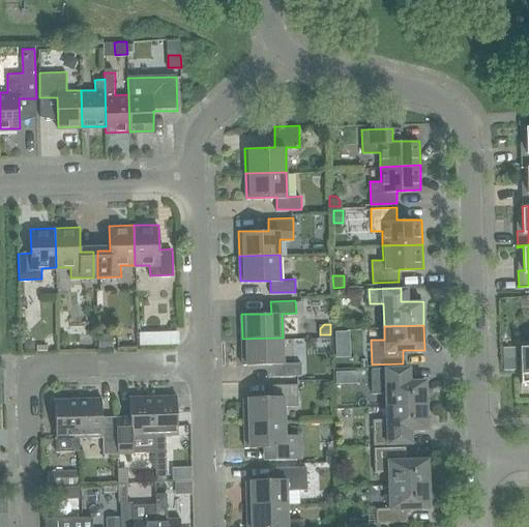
[(348,329),(335,330),(335,339),(348,338),(348,329)]
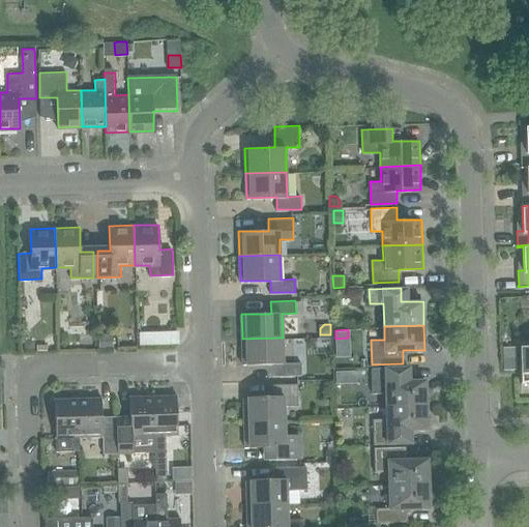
[(169,330),(140,331),(140,344),(169,343),(169,330)]
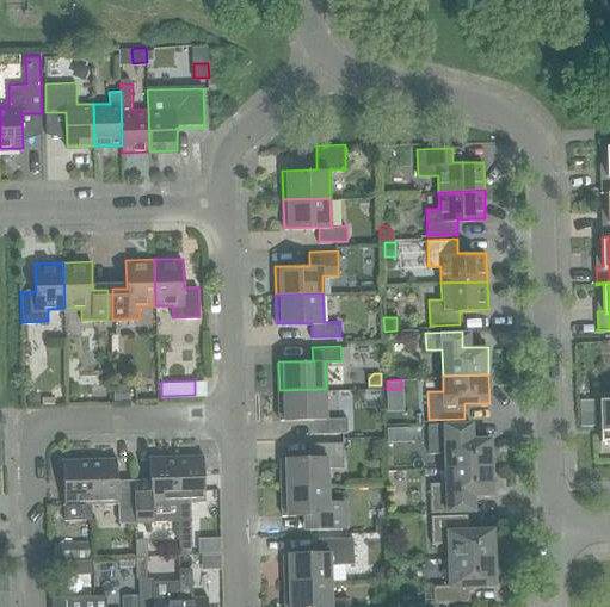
[(108,383),(98,383),(98,398),(108,398),(108,383)]
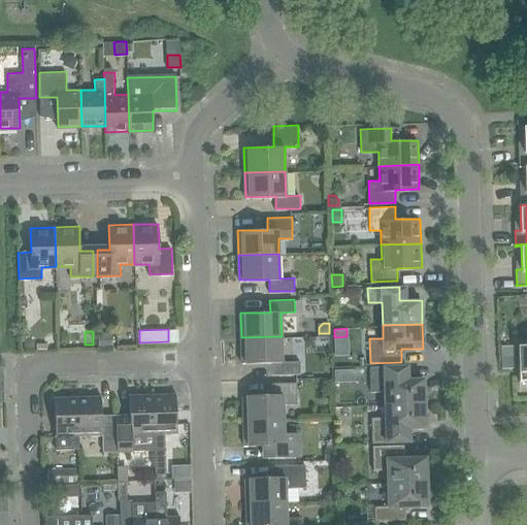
[(111,333),(99,334),(99,346),(112,346),(111,333)]
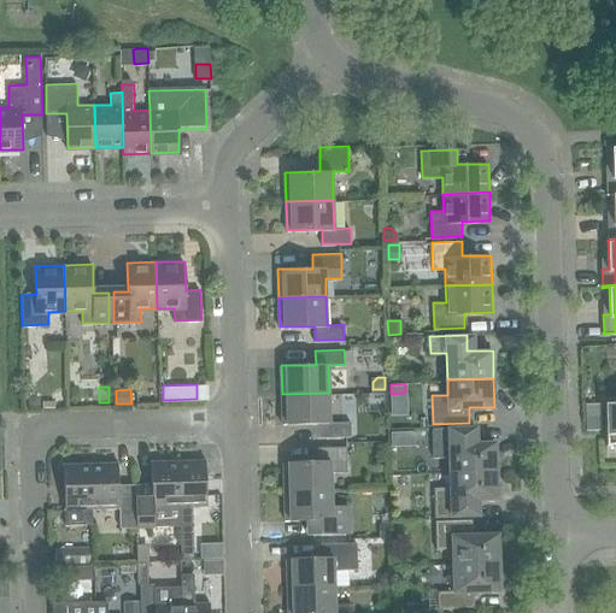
[(329,393),(282,394),(282,423),(317,422),(317,436),(351,436),(351,420),(329,422),(329,393)]
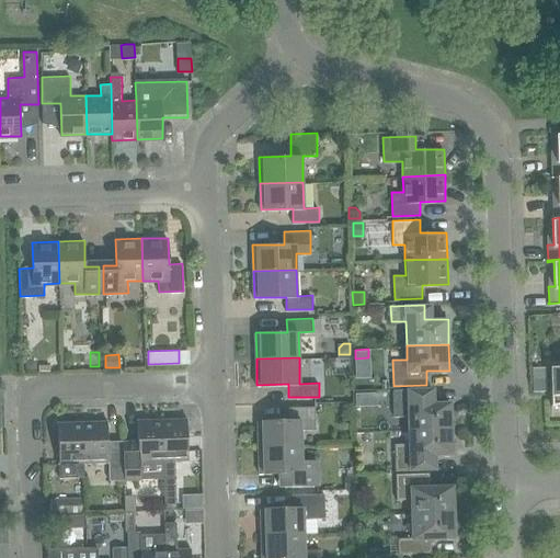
[(559,365),(550,366),(551,405),(559,403),(559,365)]
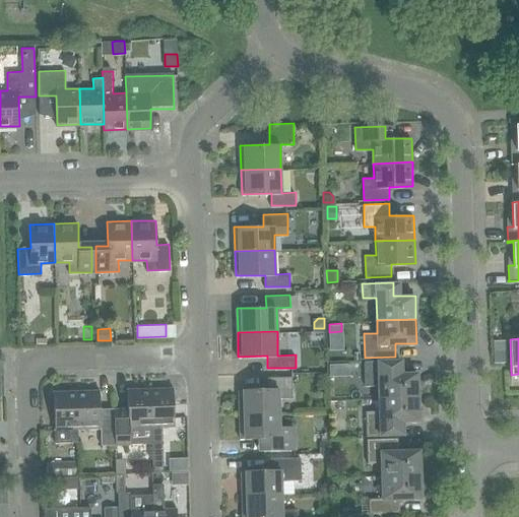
[(506,339),(494,339),(495,351),(495,361),(507,361),(507,350),(506,339)]
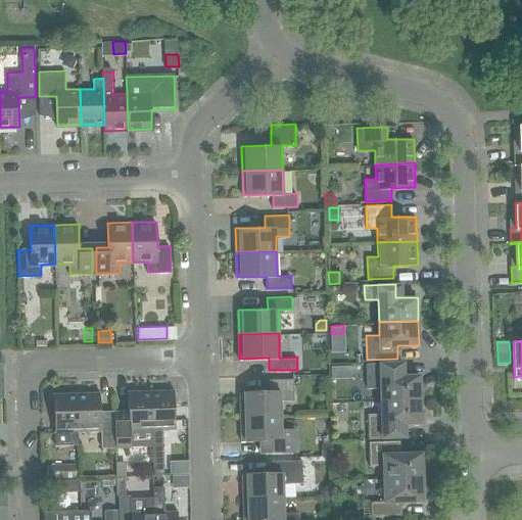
[(381,387),(381,399),(421,398),(420,375),(397,375),(397,362),(367,363),(368,387),(381,387)]
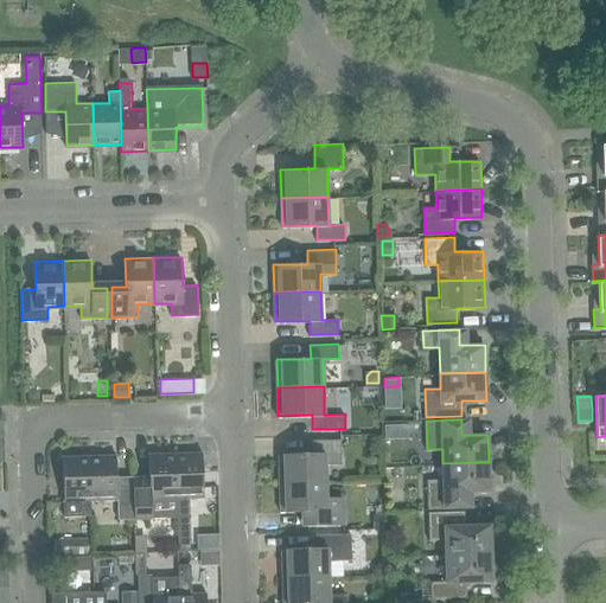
[(279,454),(280,482),(326,481),(326,464),(342,463),(342,438),(313,440),(313,454),(279,454)]
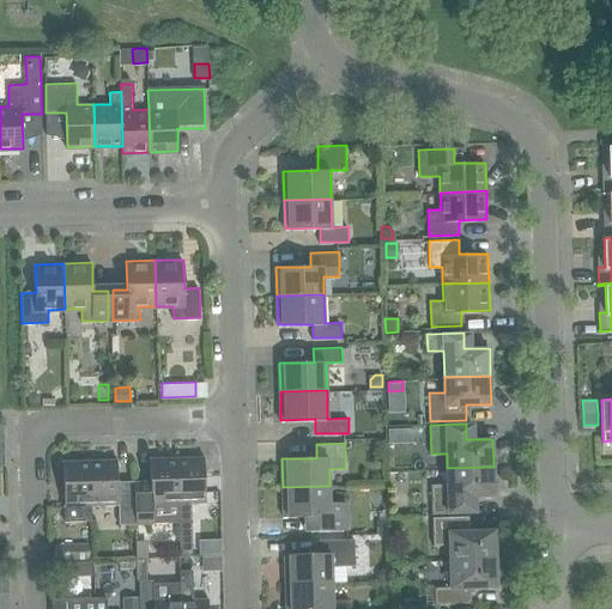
[(205,455),(177,456),(179,503),(206,501),(205,455)]
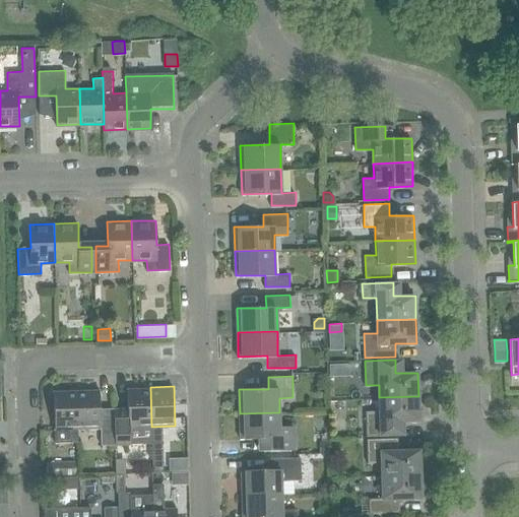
[(151,443),(151,427),(150,387),(127,388),(128,413),(114,414),(115,444),(151,443)]
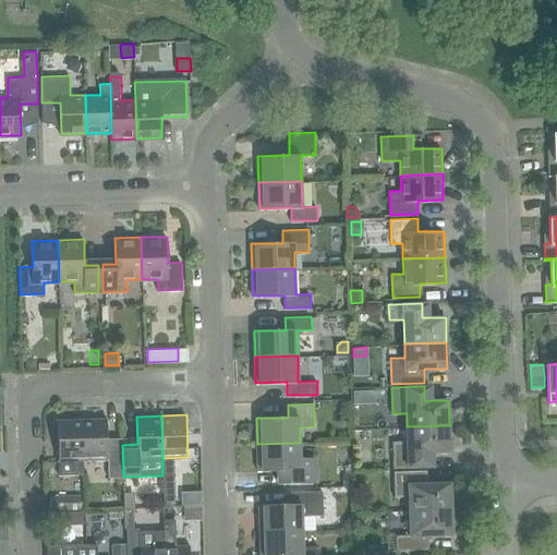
[(84,460),(82,418),(58,419),(59,461),(59,474),(84,473),(83,460),(84,460)]
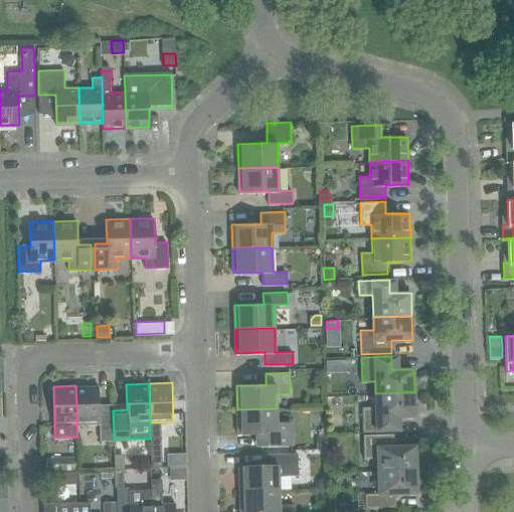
[(99,385),(75,385),(77,424),(100,423),(101,440),(114,440),(113,410),(100,410),(99,385)]
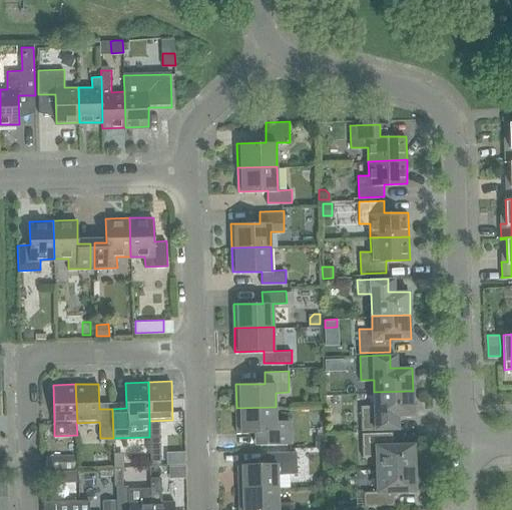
[(413,391),(374,392),(375,405),(361,405),(362,429),(392,428),(392,415),(413,415),(413,391)]
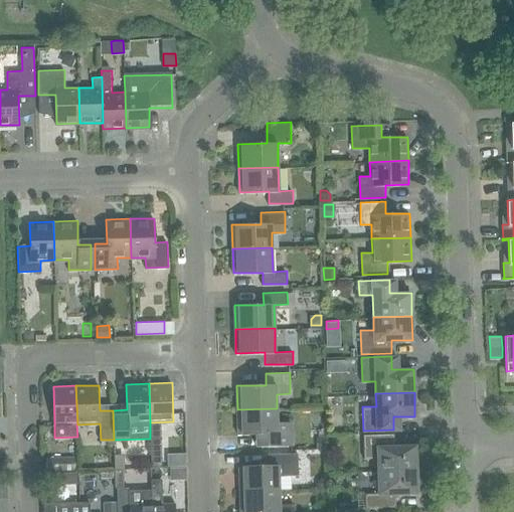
[(268,445),(292,445),(294,445),(293,421),(278,421),(277,408),(237,409),(238,434),(268,433),(268,445)]
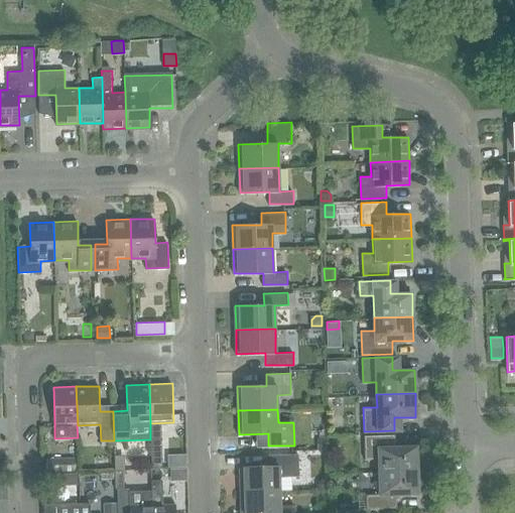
[(378,459),(379,471),(417,470),(416,445),(395,446),(394,433),(364,434),(365,459),(378,459)]
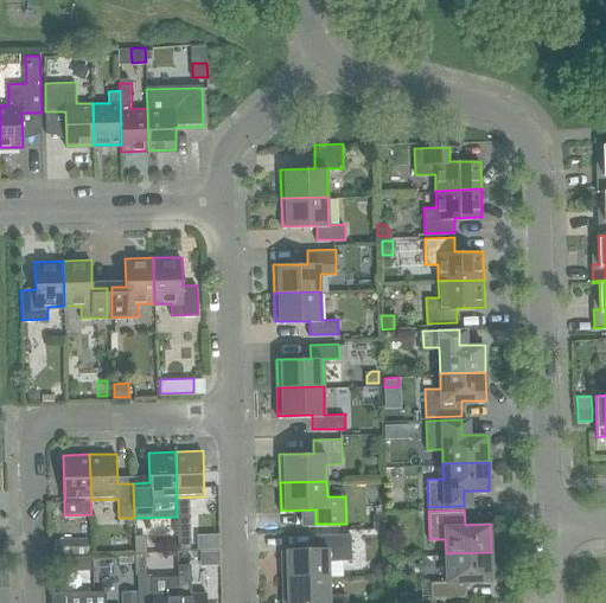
[(384,513),(374,513),(375,526),(384,526),(384,513)]
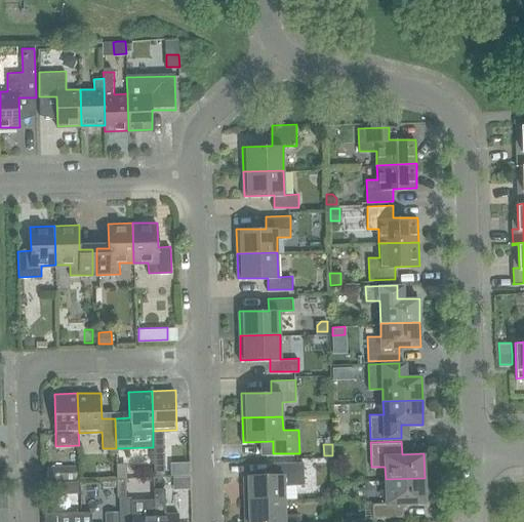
[(164,446),(154,447),(154,476),(165,475),(164,446)]
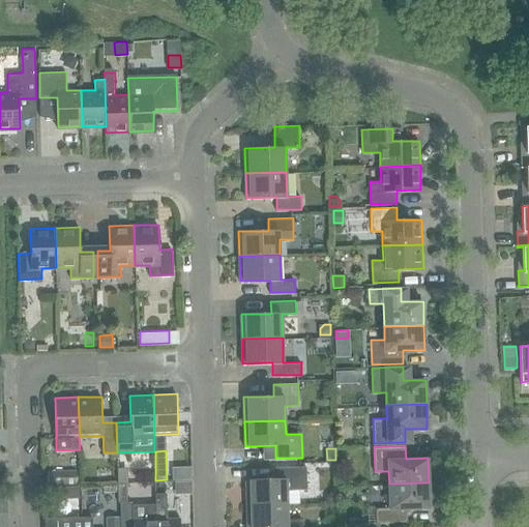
[(275,478),(246,479),(246,504),(288,503),(287,489),(307,489),(306,466),(275,466),(275,478)]
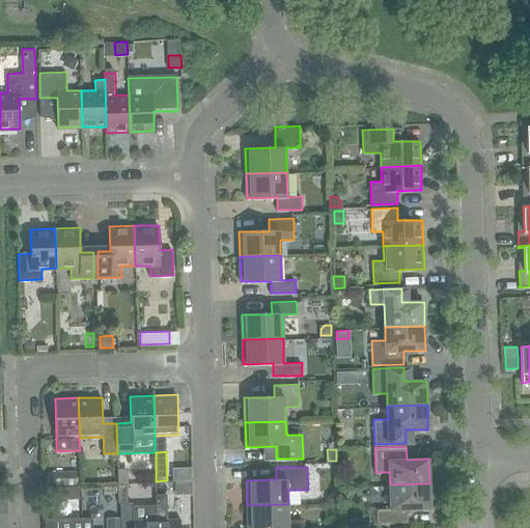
[(79,484),(78,469),(48,470),(48,487),(79,484)]
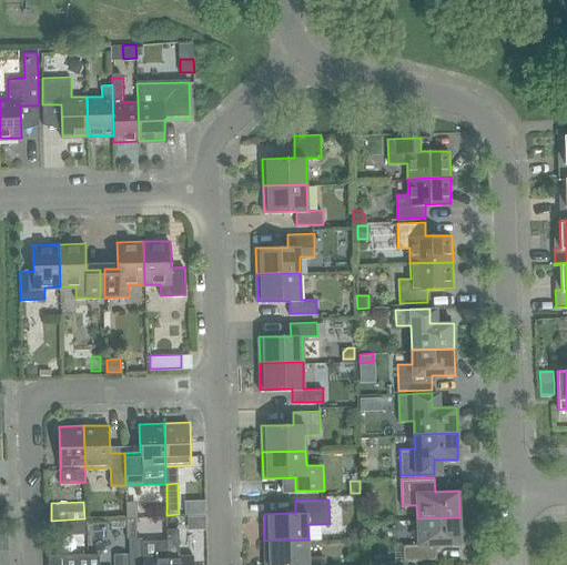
[(459,517),(417,518),(417,544),(403,544),(404,560),(437,558),(436,544),(461,544),(459,517)]
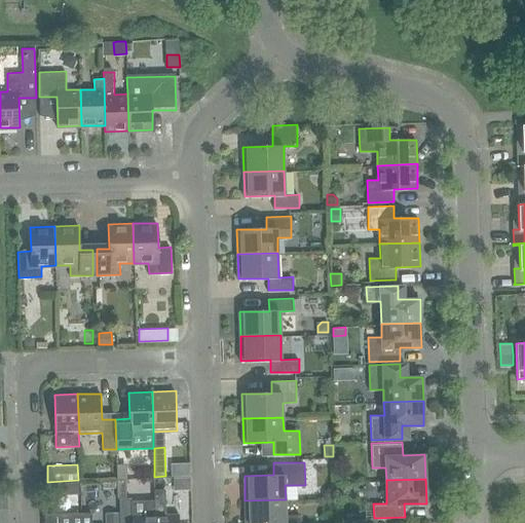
[(155,498),(155,522),(179,522),(179,513),(166,513),(166,488),(154,488),(155,498)]
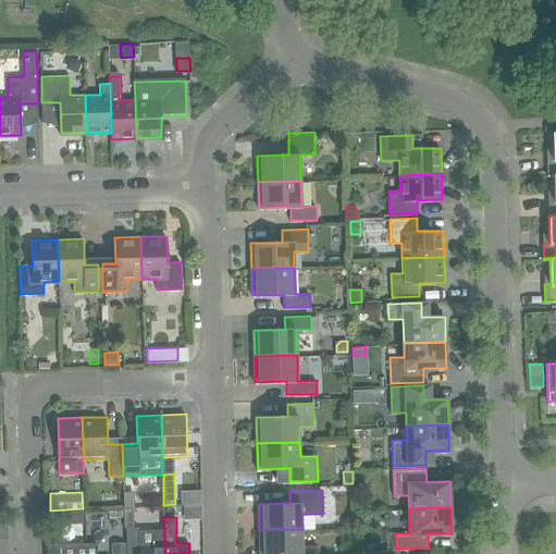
[(153,529),(153,544),(139,544),(139,526),(126,527),(126,553),(164,553),(164,528),(153,529)]
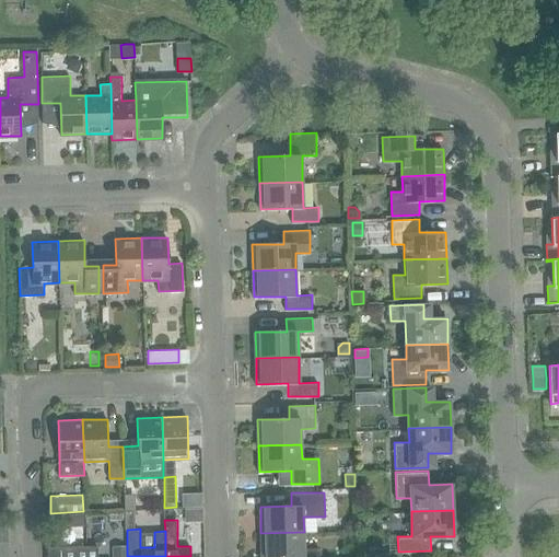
[(304,532),(260,533),(261,556),(318,556),(319,547),(304,548),(304,532)]
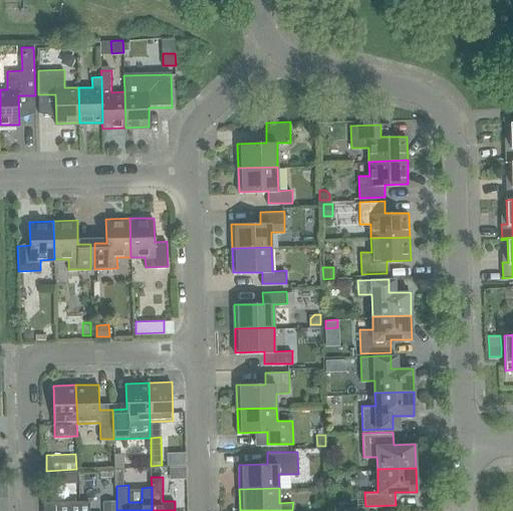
[(79,510),(79,500),(69,501),(44,501),(43,510),(79,510)]
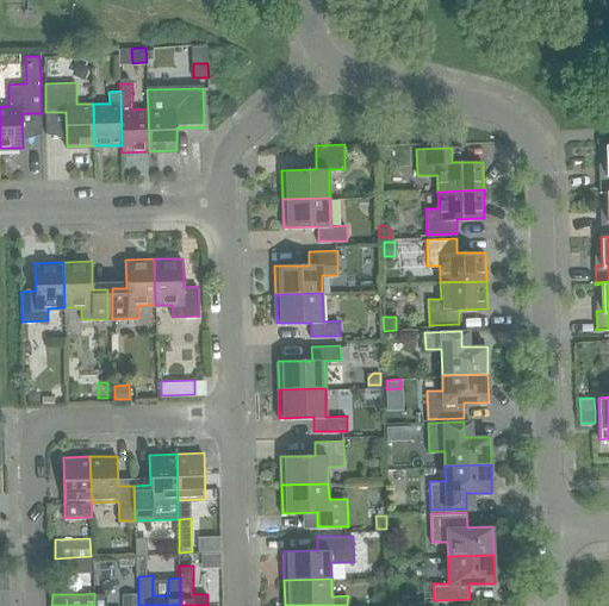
[(107,605),(107,593),(94,593),(94,605),(107,605)]
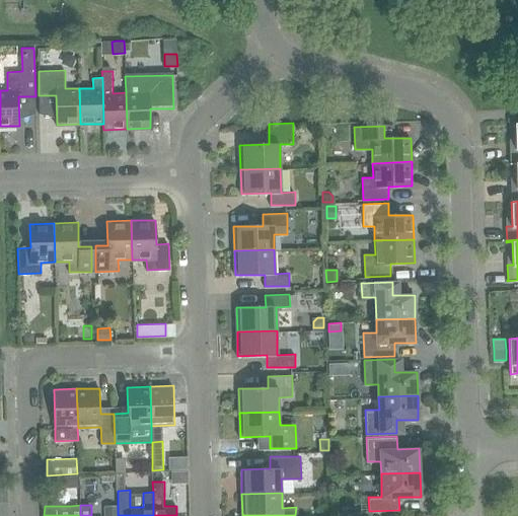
[(104,515),(117,515),(117,505),(104,505),(104,515)]
